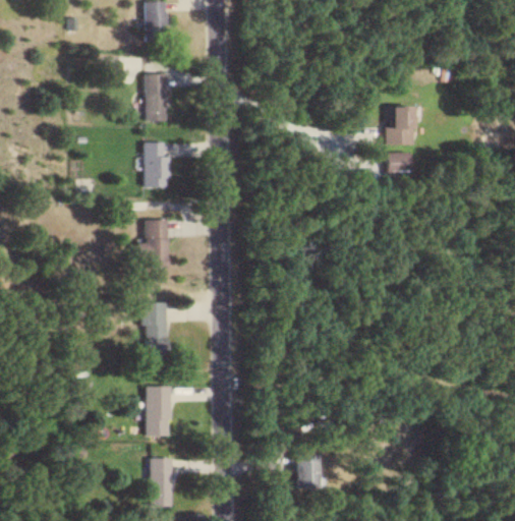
[(167,0),(146,0),(146,37),(167,37),(167,0)]
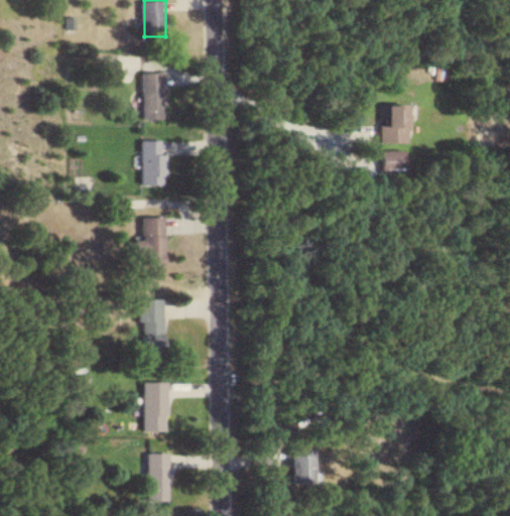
[(144,119),(164,119),(164,72),(144,72),(144,119)]
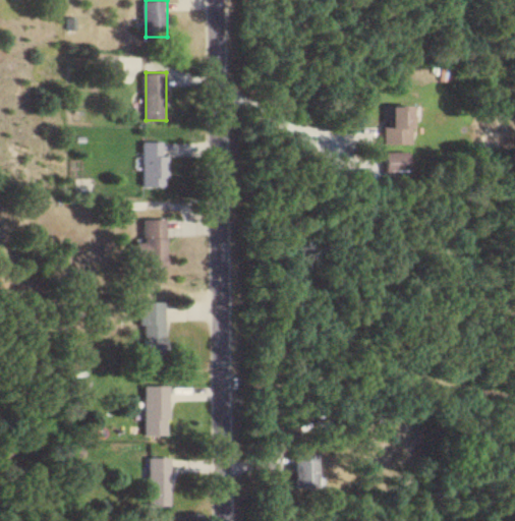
[(413,145),(413,107),(388,107),(388,145),(413,145)]
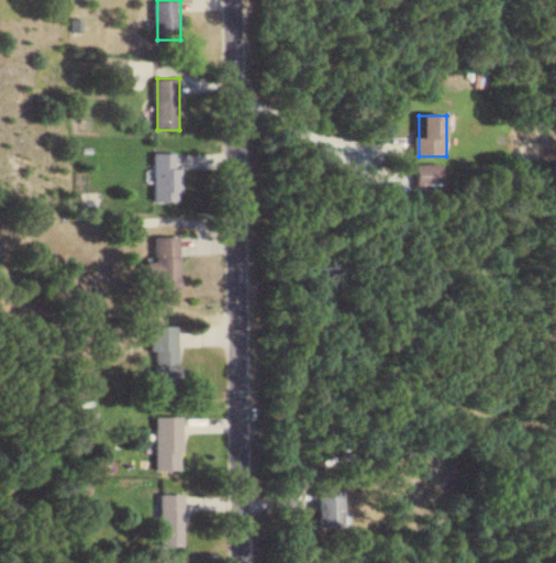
[(156,200),(184,200),(184,153),(156,153),(156,200)]
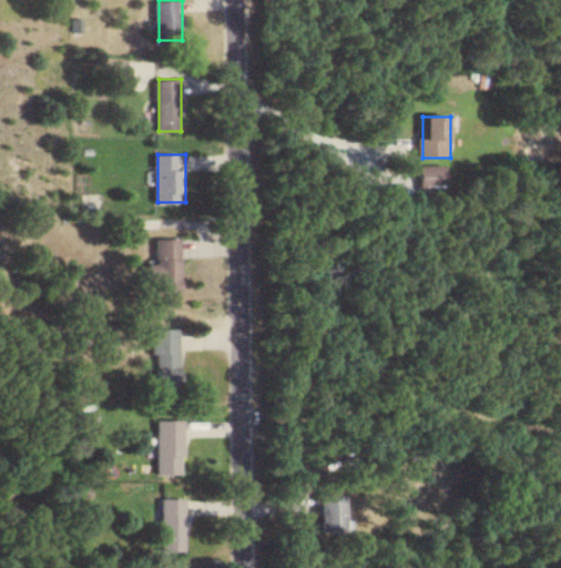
[(447,166),(421,166),(421,190),(447,190),(447,166)]
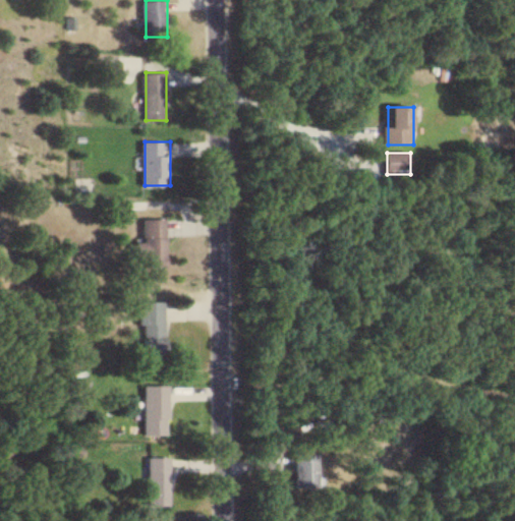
[(144,219),(144,268),(168,268),(168,219),(144,219)]
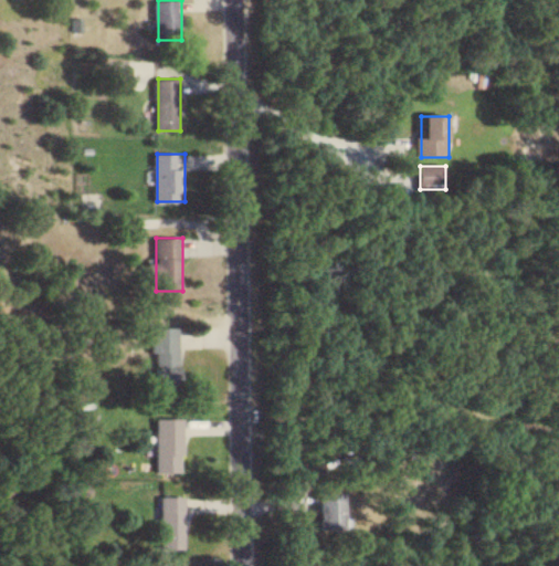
[(180,328),(156,328),(156,387),(180,387),(180,328)]
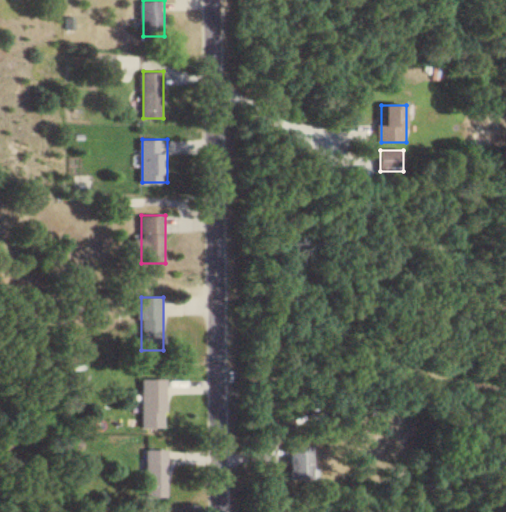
[(167,379),(143,379),(143,428),(167,428),(167,379)]
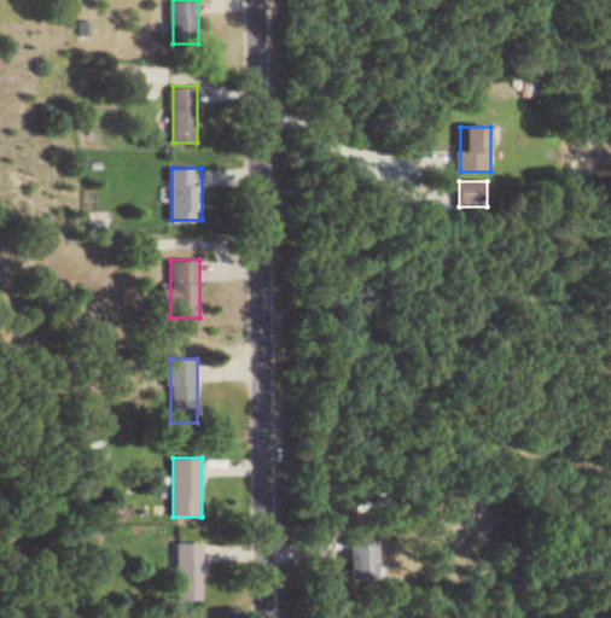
[(350,540),(350,578),(377,578),(377,540),(350,540)]
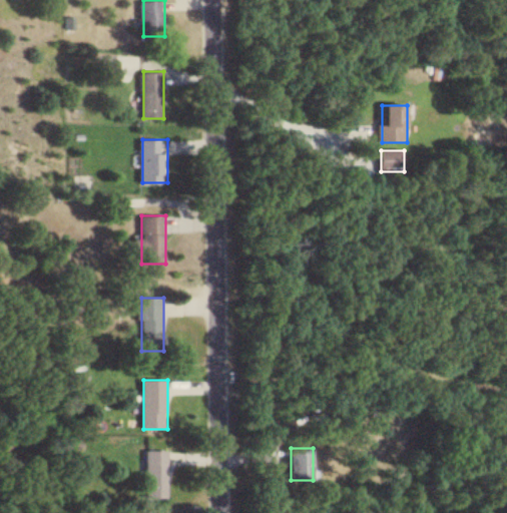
[(147,451),(147,496),(168,496),(168,451),(147,451)]
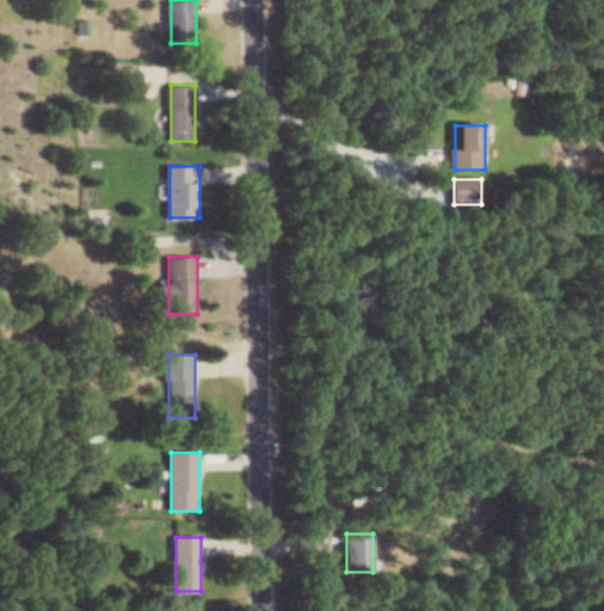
All buildings are outlined.
